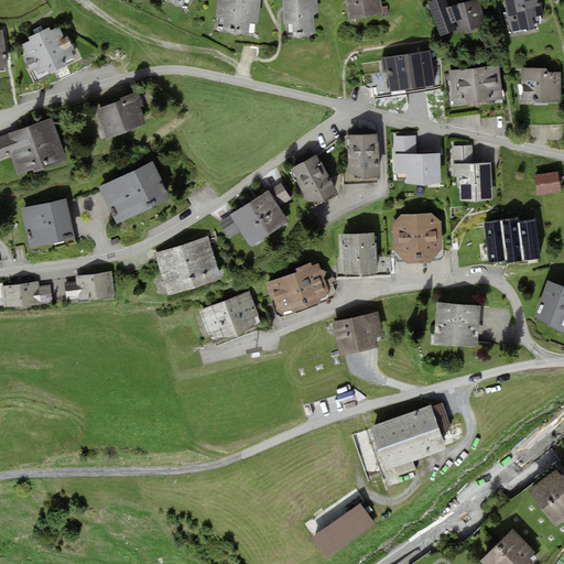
[(195,0),(164,0),(193,9),(195,0)]
